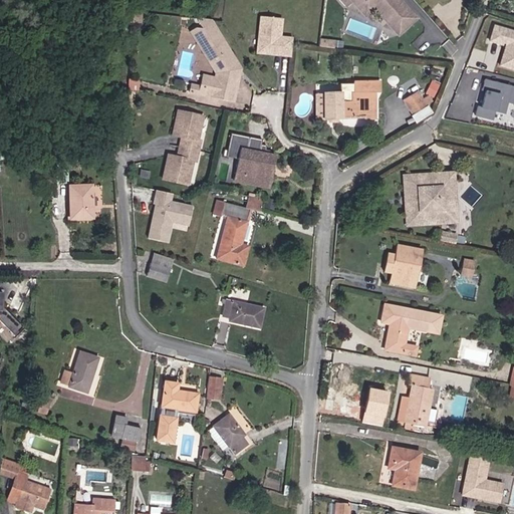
[(339,0),(345,7),(352,1),(378,3),(381,6),(381,16),(396,32),(400,32),(414,20),(413,15),(399,0),(339,0)]
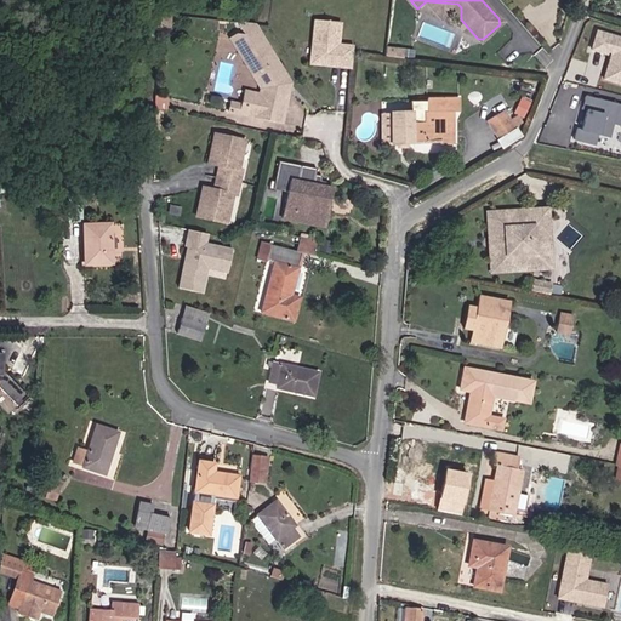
[(457,4),(426,1),(440,18),(451,9),(461,20),(461,7),(457,4)]
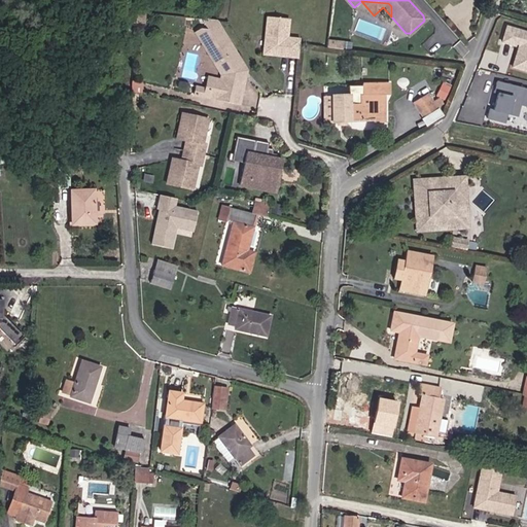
[(128,10),(127,21),(134,22),(136,10),(128,10)]
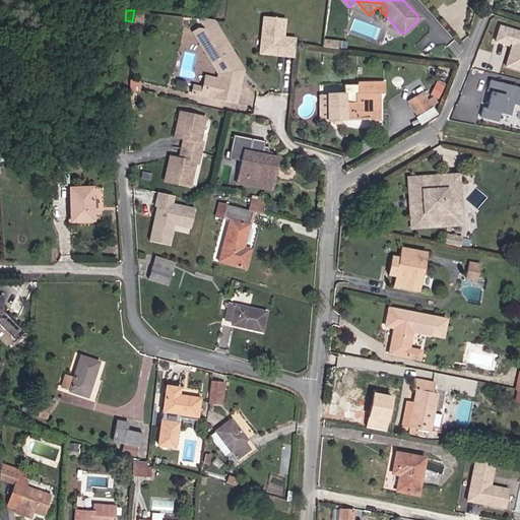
[(284,19),(263,16),(261,36),(264,36),(263,45),(268,52),(280,53),(280,56),(294,57),(296,39),(283,38),(284,19)]
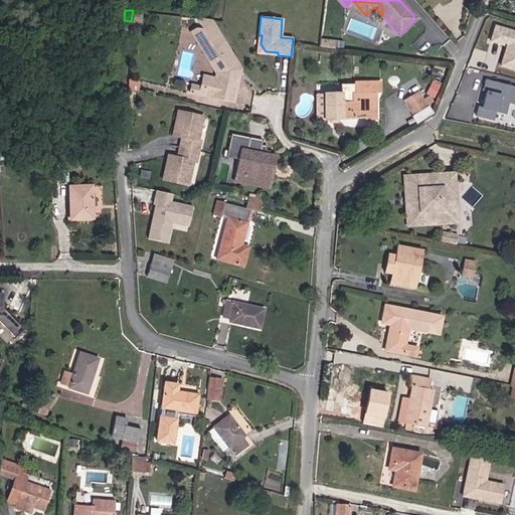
[(201,28),(194,27),(189,31),(215,73),(214,78),(212,90),(201,87),(201,88),(197,87),(196,95),(199,95),(199,94),(210,97),(210,98),(232,103),(238,74),(234,73),(236,63),(216,30),(209,19),(195,18),(201,28)]
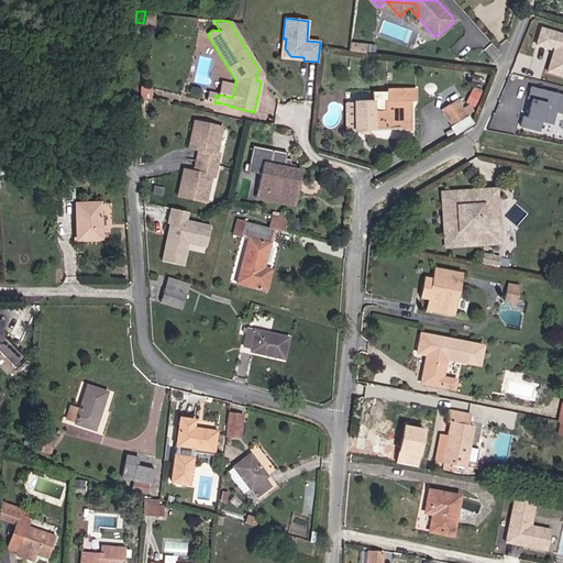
[(562,35),(541,29),(536,45),(549,48),(550,46),(554,47),(547,72),(562,76),(562,35)]
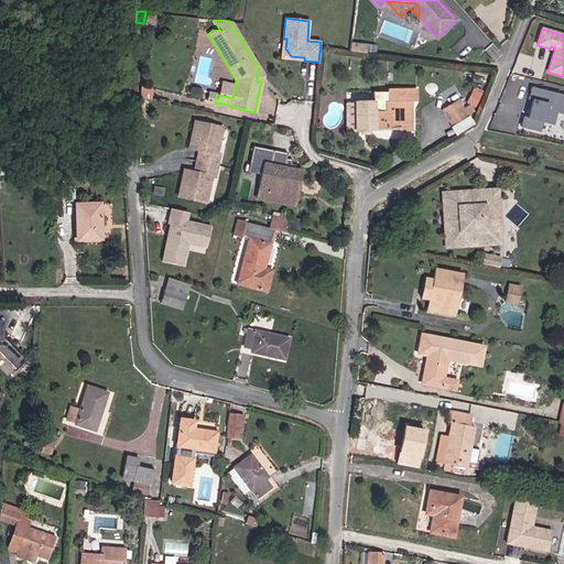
[(286,39),(283,39),(281,58),(304,61),(304,57),(291,56),(285,49),(286,39)]
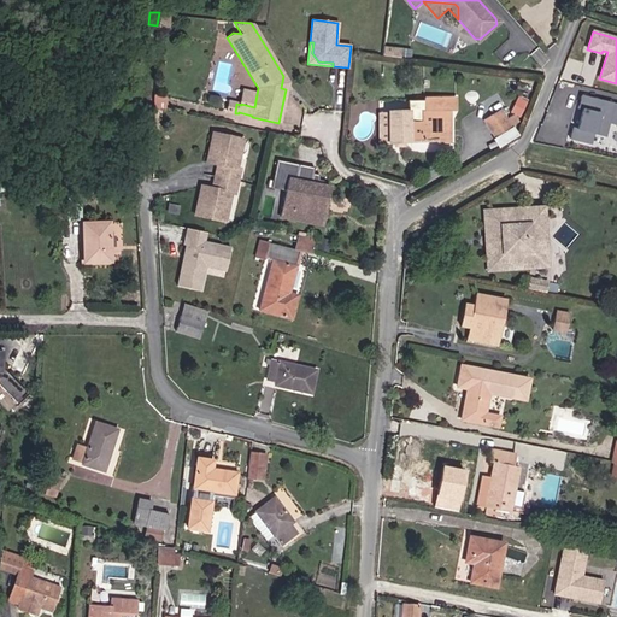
[(392,48),(392,57),(400,58),(401,50),(392,48)]
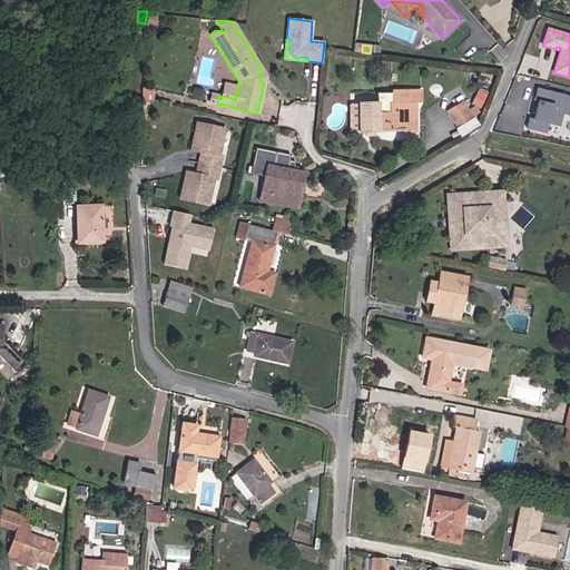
[(237,87),(225,84),(223,96),(235,99),(237,87)]
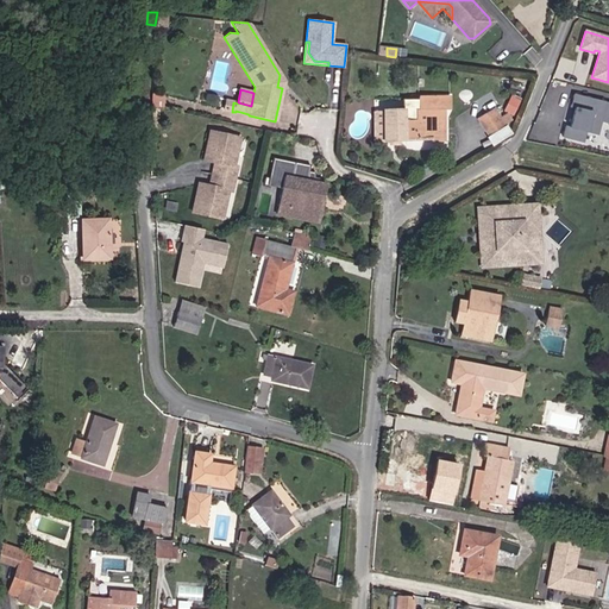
[(608,123),(608,102),(573,94),(570,107),(576,108),(571,127),(565,126),(562,137),(582,142),(585,132),(596,135),(600,121),(608,123)]
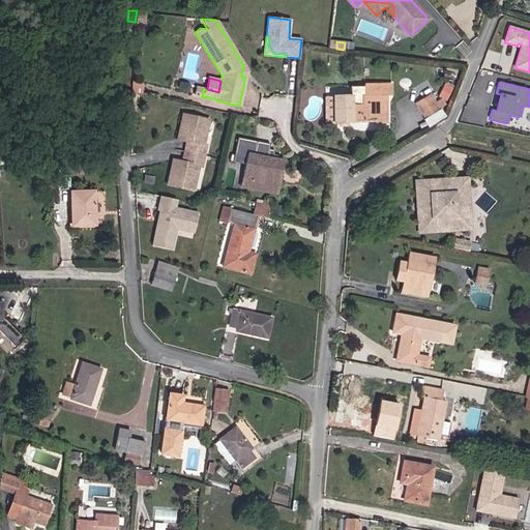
[(334,123),(376,121),(376,124),(383,123),(382,97),(391,96),(390,84),(364,85),(364,86),(350,87),(350,96),(333,96),(334,123)]
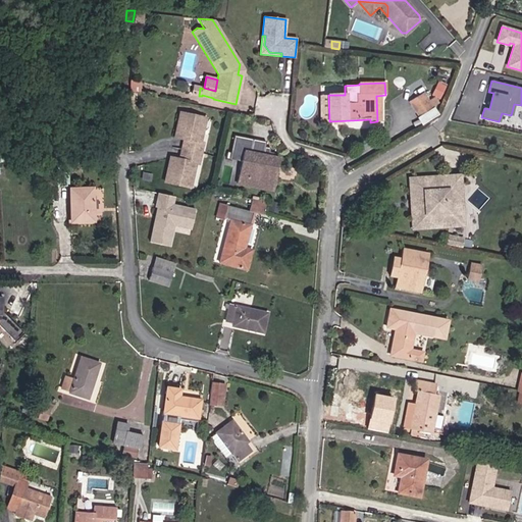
[(329,121),(328,95),(319,95),(320,121),(329,121)]
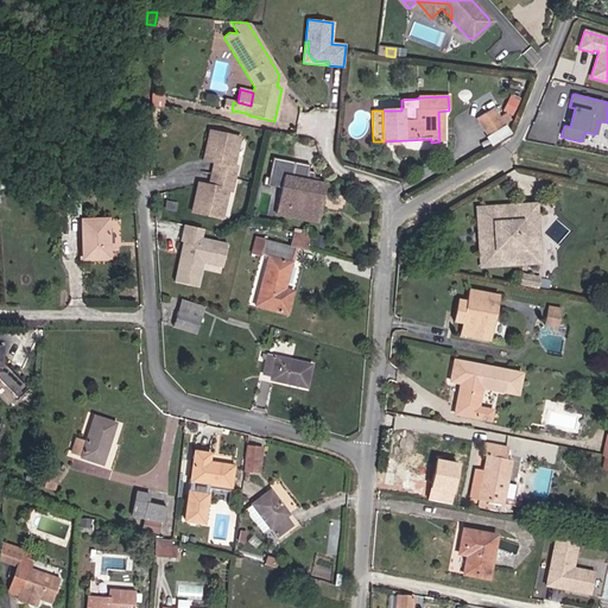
[(487,135),(504,125),(494,111),(477,121),(487,135)]
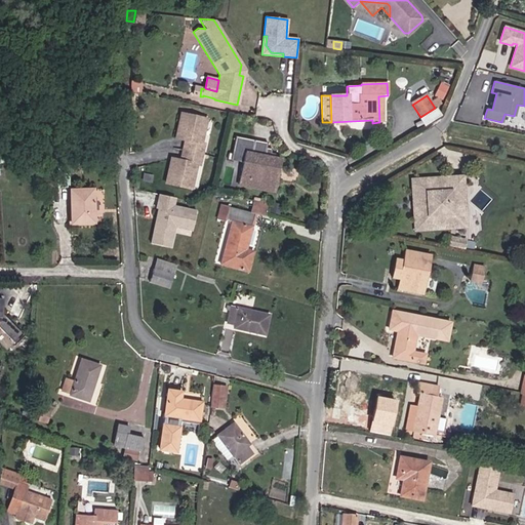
[(436,110),(420,119),(425,126),(440,116),(436,110)]
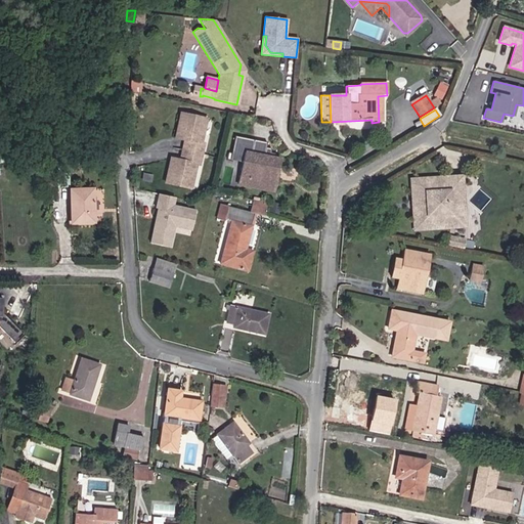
[(207,119),(181,113),(175,138),(188,141),(186,150),(202,155),(204,143),(202,142),(207,119)]
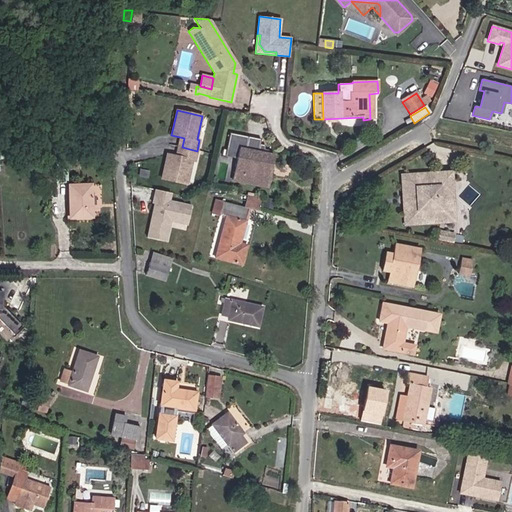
[(263,153),(264,145),(259,144),(260,139),(228,134),(224,158),(236,160),(232,182),(269,188),(274,155),(263,153)]
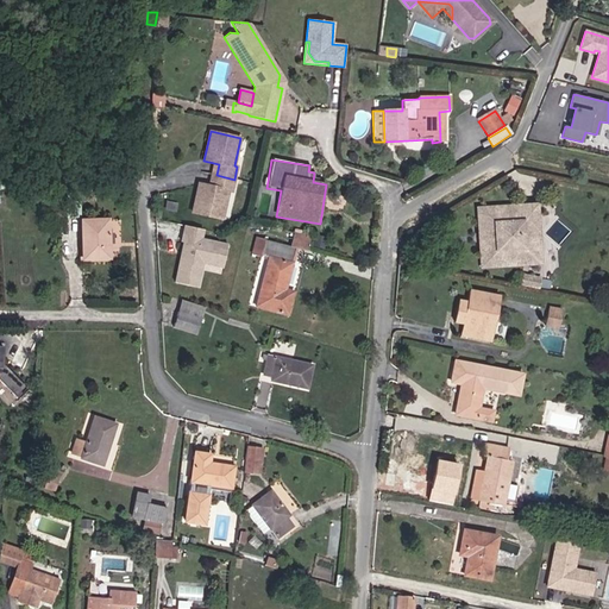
[(234,180),(217,175),(214,187),(199,183),(193,213),(223,219),(228,190),(232,192),(234,180)]
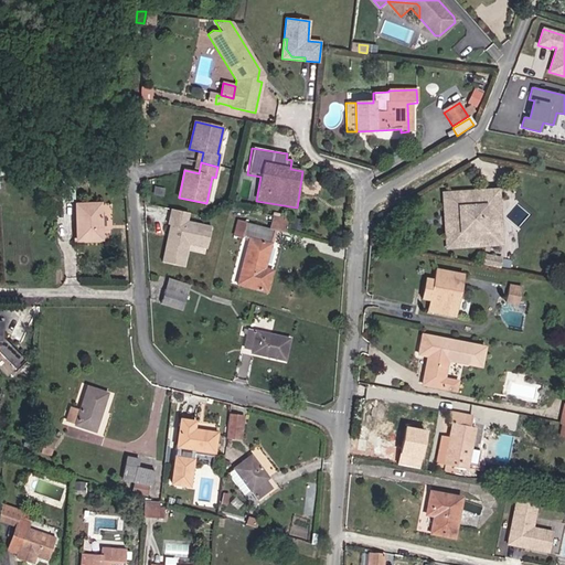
[(62,180),(62,200),(75,200),(76,181),(62,180)]
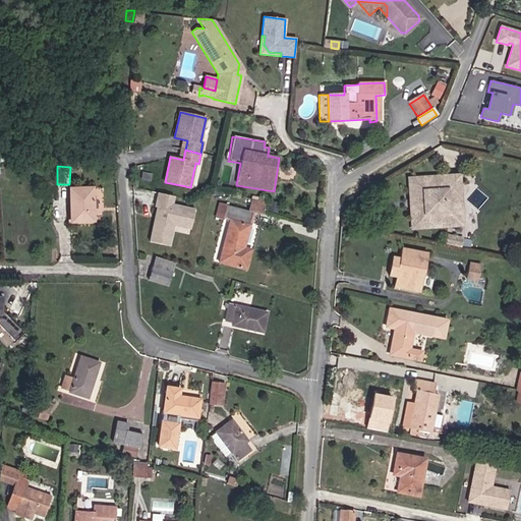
[(152,174),(143,172),(141,179),(150,181),(152,174)]
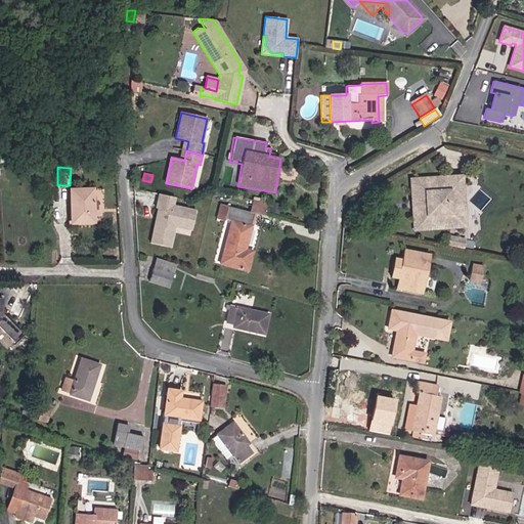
[(465,226),(464,214),(463,214),(461,189),(462,189),(462,176),(448,177),(448,178),(426,180),(426,178),(411,179),(412,192),(413,192),(416,217),(413,217),(415,229),(429,228),(429,226),(451,225),(451,226),(465,226)]
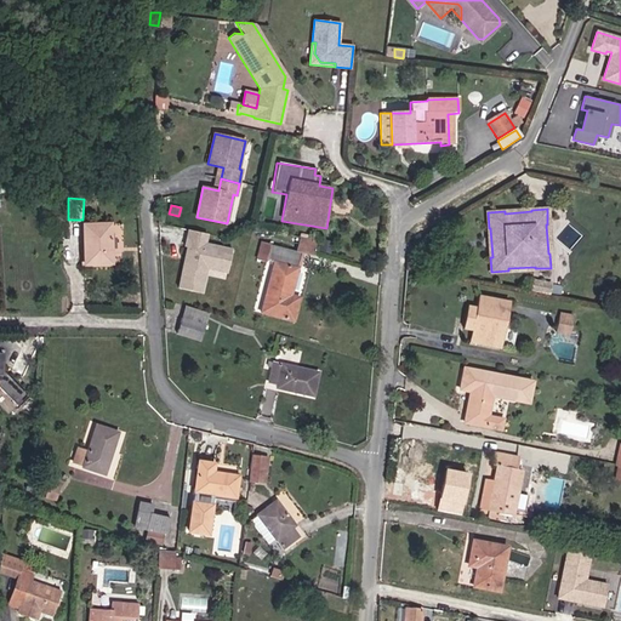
[(112,263),(110,223),(84,224),(85,265),(112,263)]
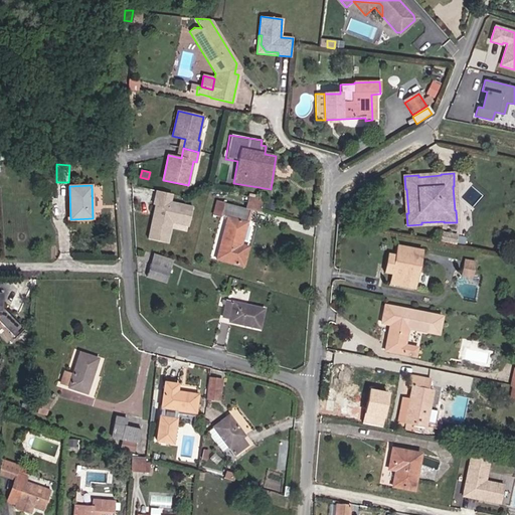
[(188,226),(192,207),(170,201),(172,194),(156,190),(153,204),(155,205),(153,212),(155,212),(154,216),(152,216),(147,238),(161,241),(163,231),(169,232),(171,222),(188,226)]
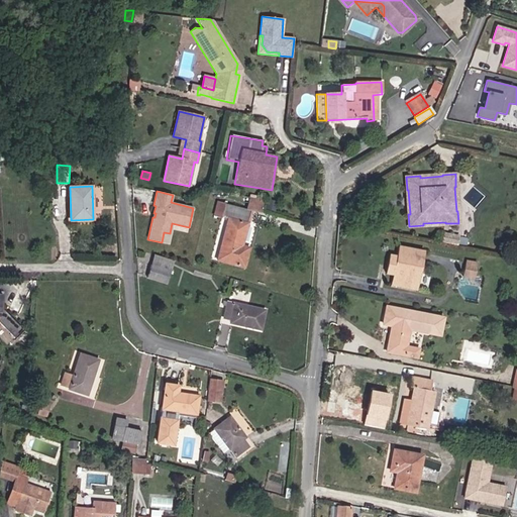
[(264,199),(249,196),(246,206),(263,210),(264,199)]
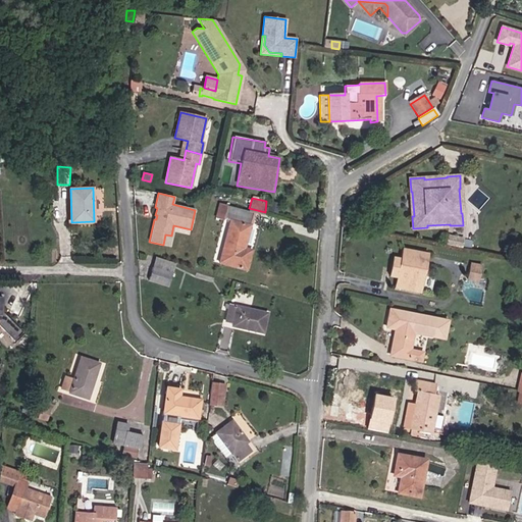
[(279,204),(270,202),(268,211),(277,213),(279,204)]
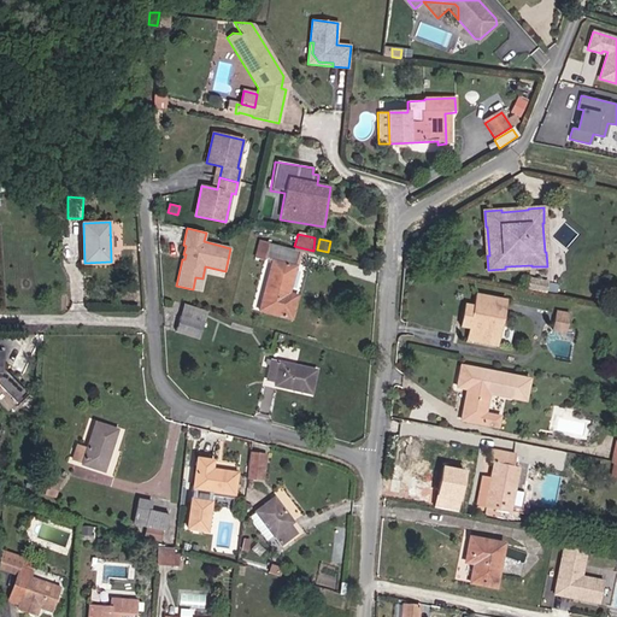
[(299,251),(260,241),(257,256),(272,260),(260,310),(292,317),(298,295),(289,293),(299,251)]
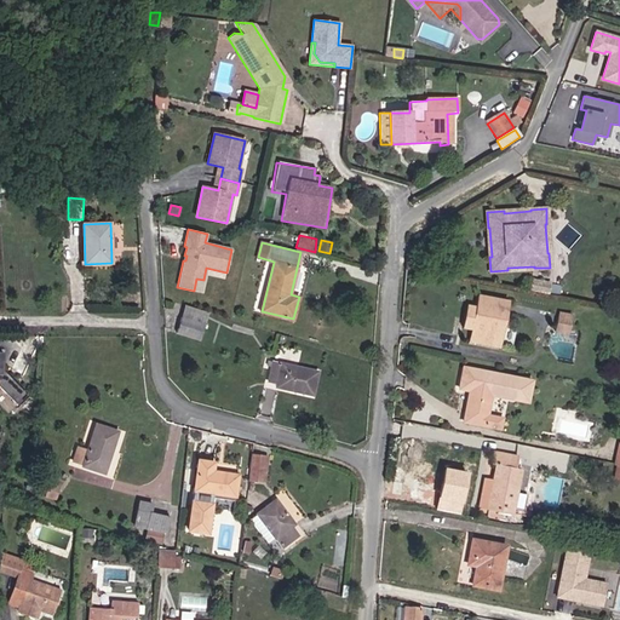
[(549,293),(550,283),(533,280),(530,290),(549,293)]
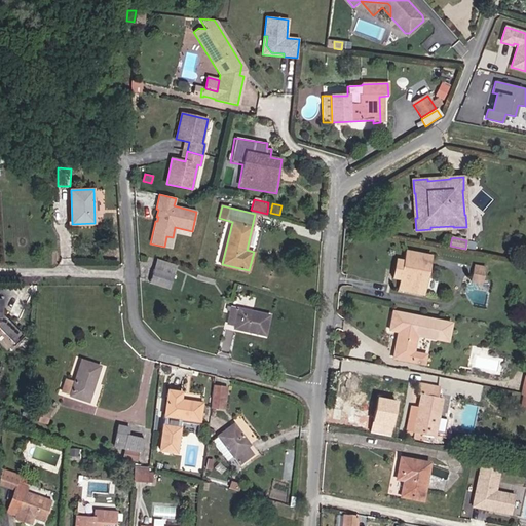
[(431,257),(405,252),(403,261),(400,278),(402,279),(400,290),(422,294),(425,276),(427,277),(431,257)]
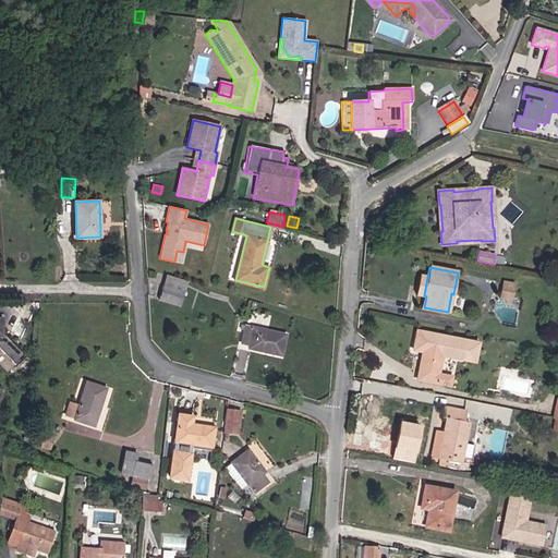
[(514,284),(502,282),(500,290),(513,293),(514,284)]
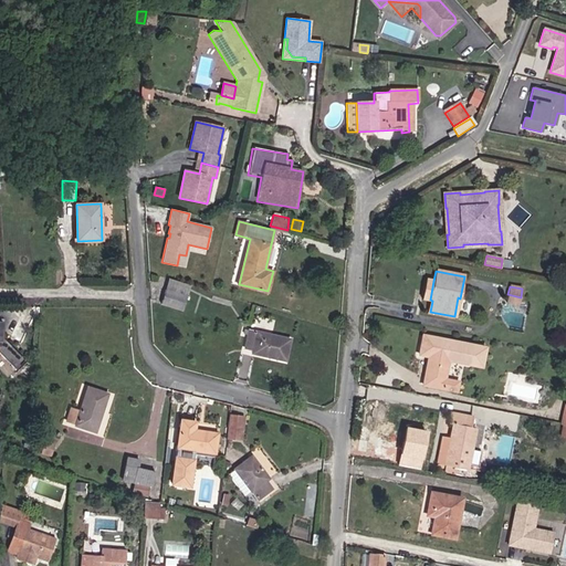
[(188,296),(165,290),(161,304),(184,311),(188,296)]
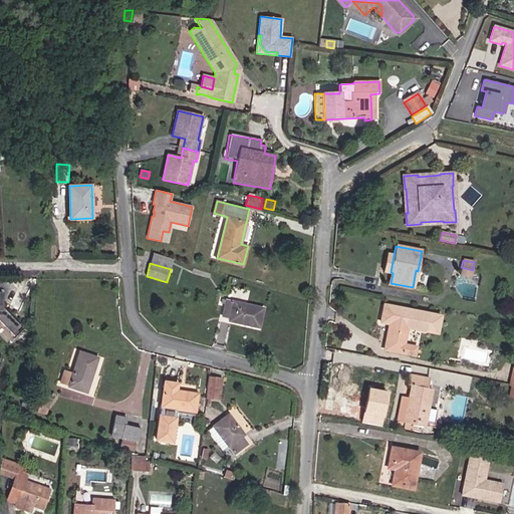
[(472,276),(473,270),(461,267),(460,274),(472,276)]
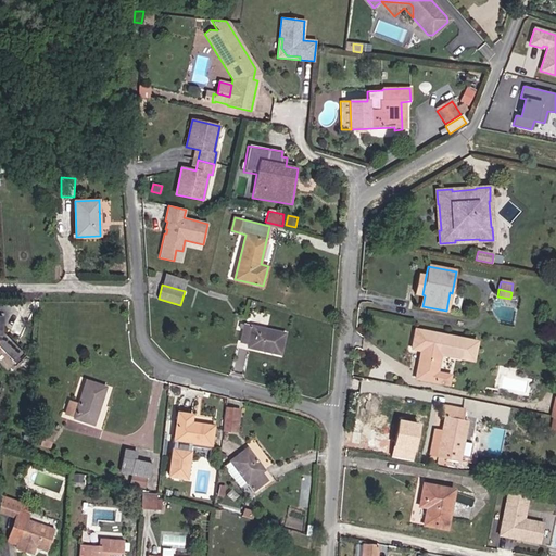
[(1,332),(1,314),(0,313),(0,349),(16,364),(25,354),(1,332)]
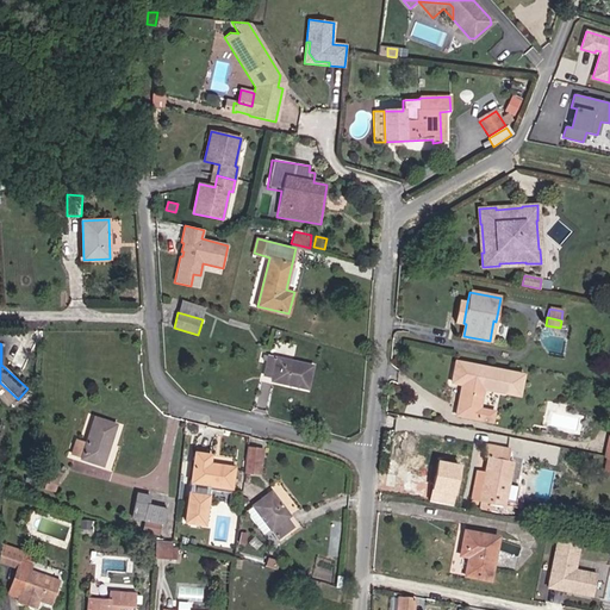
[(312,366),(263,355),(263,360),(267,361),(265,375),(273,378),(272,380),(307,388),(312,366)]
